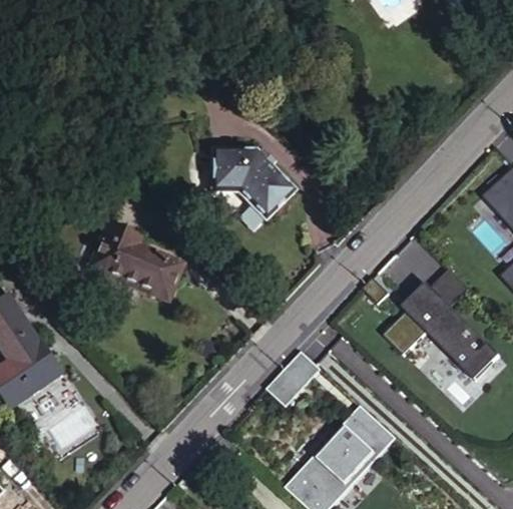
[(252,151),(209,152),(210,194),(236,194),(266,222),(295,193),(252,151)]
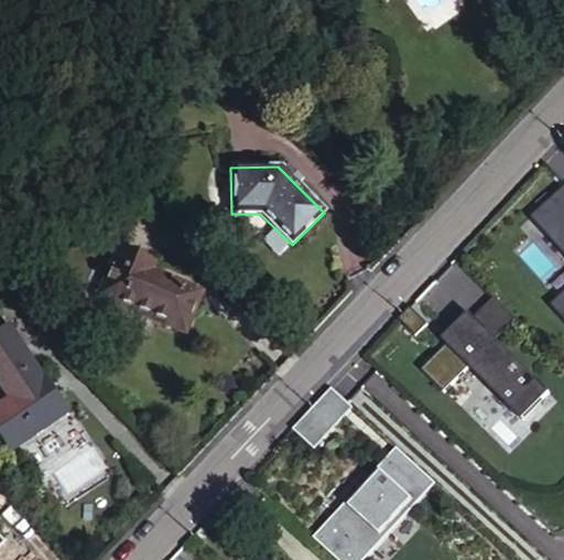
[(563,288),(550,301),(563,316),(563,182),(534,211),(530,214),(563,251),(563,288)]
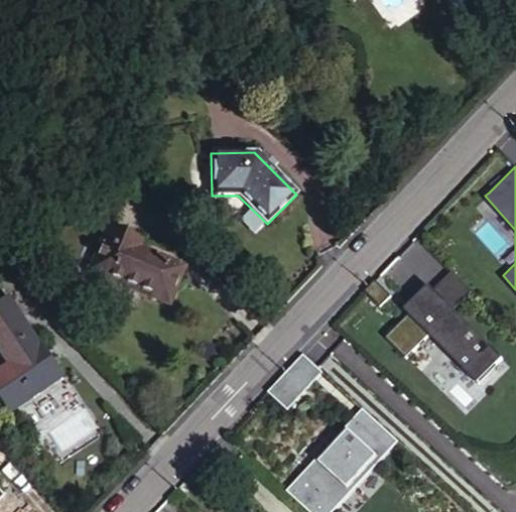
[(102,226),(86,268),(165,297),(178,261),(133,245),(135,238),(102,226)]
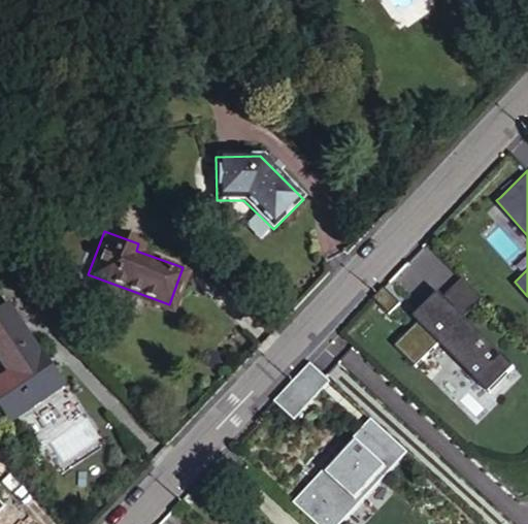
[(461,276),(443,294),(464,315),(482,297),(461,276)]
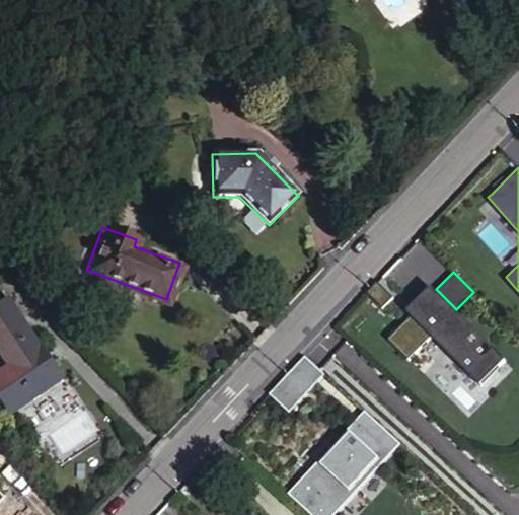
[(378,279),(368,289),(373,295),(383,284),(378,279)]
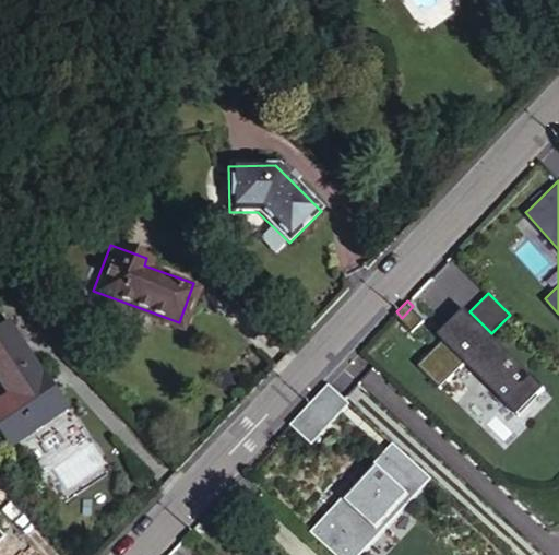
[(425,317),(413,306),(402,318),(413,329),(425,317)]
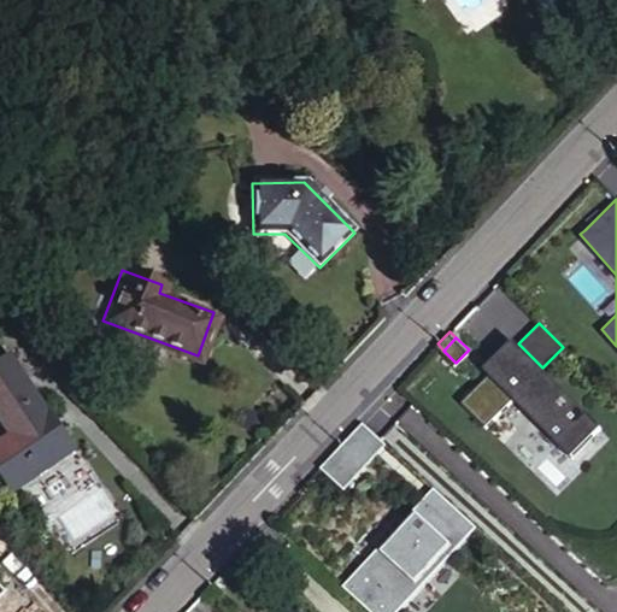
[(601,425),(542,368),(518,343),(513,339),(485,369),(489,372),(463,399),(487,423),(515,395),(573,453),(601,425)]
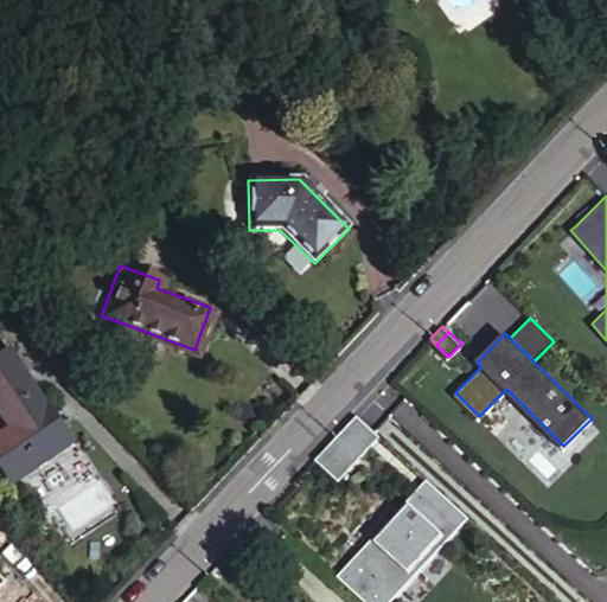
[(4,351),(0,352),(0,421),(5,428),(0,430),(0,472),(5,479),(66,439),(43,401),(38,403),(4,351)]
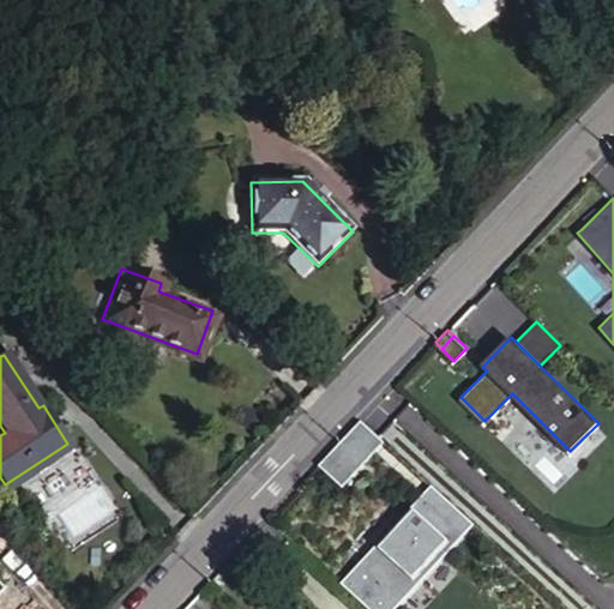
[(318,464),(341,486),(383,440),(359,420),(318,464)]
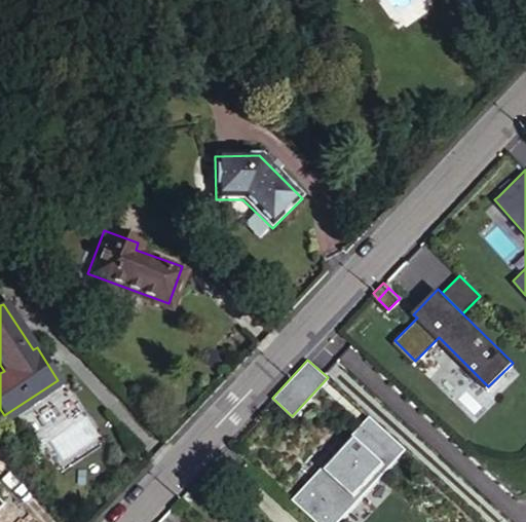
[(368,414),(290,499),(314,521),(336,521),(405,447),(368,414)]
